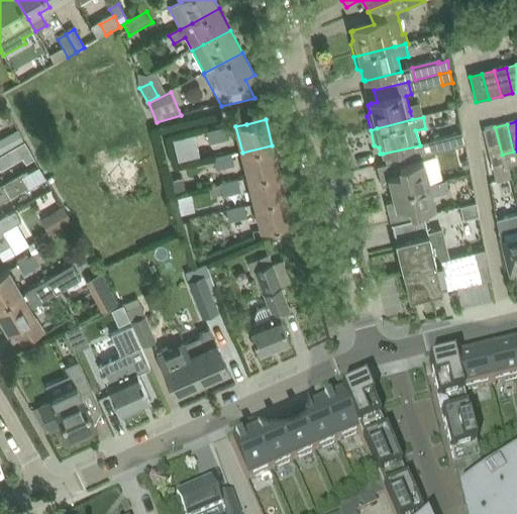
[(490,158),(494,157),(502,155),(495,127),(483,130),(490,158)]
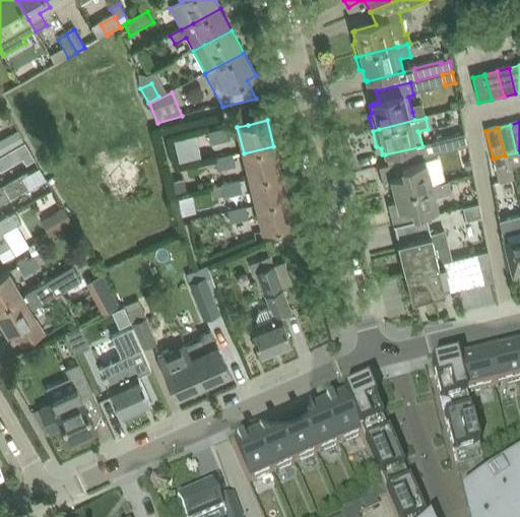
[(226,129),(208,134),(210,145),(230,141),(226,129)]
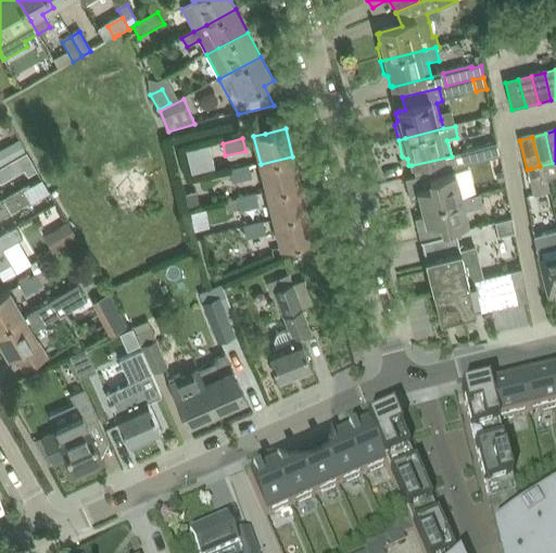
[(19,141),(5,149),(13,163),(26,155),(19,141)]
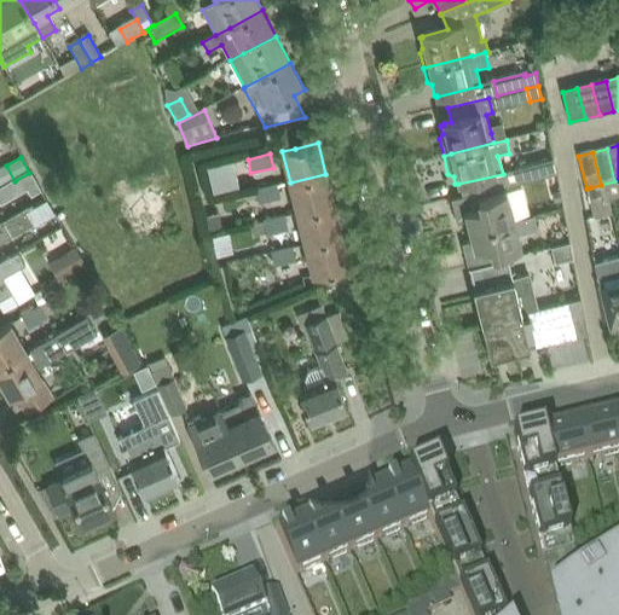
[(556,174),(554,161),(518,169),(521,183),(556,174)]
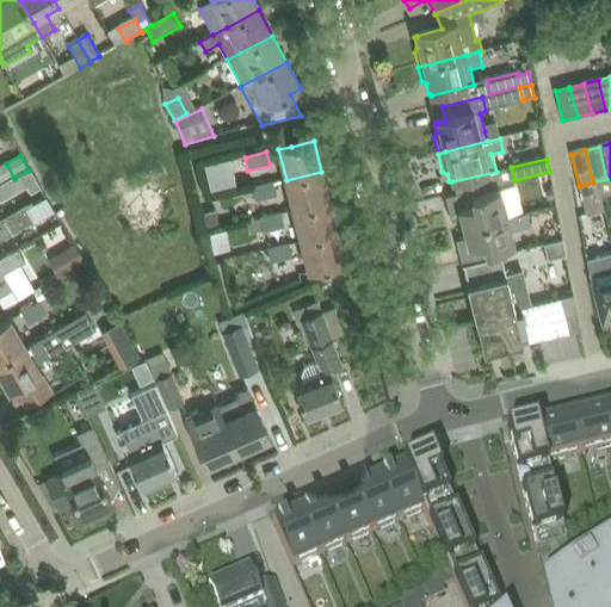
[(235,186),(229,161),(205,167),(211,192),(235,186)]
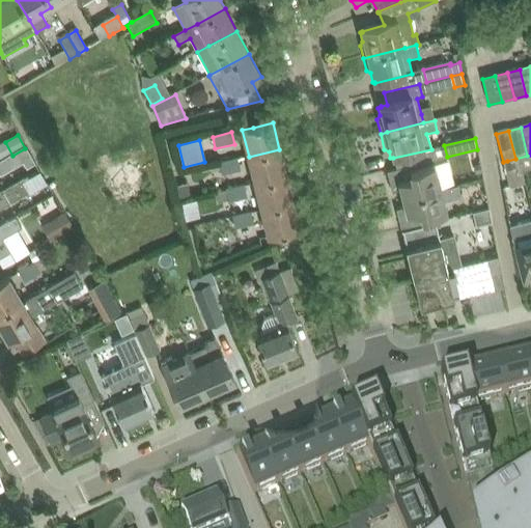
[(25,148),(12,156),(19,166),(23,163),(26,169),(34,165),(25,148)]
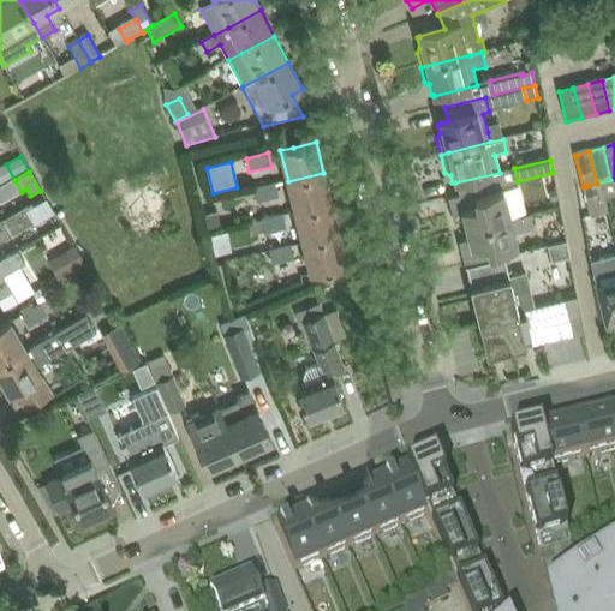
[(323,173),(288,181),(296,213),(332,204),(323,173)]
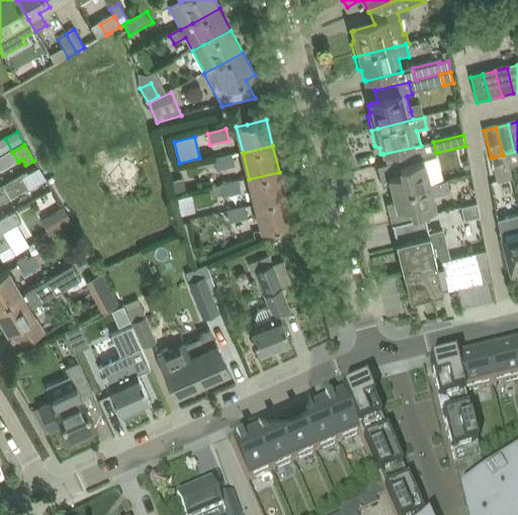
[(497,183),(512,180),(509,167),(517,165),(517,151),(514,152),(503,155),(495,157),(491,158),(497,183)]
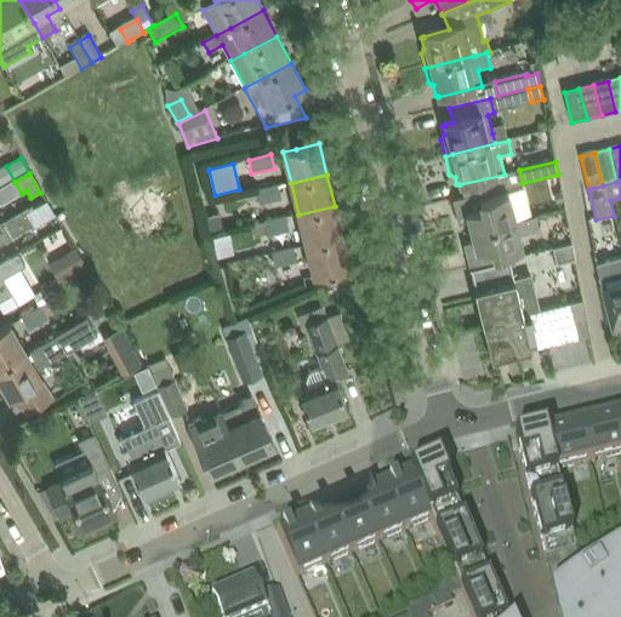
[(257,192),(235,196),(237,201),(248,199),(249,203),(258,200),(260,205),(280,200),(278,186),(256,190),(257,192)]
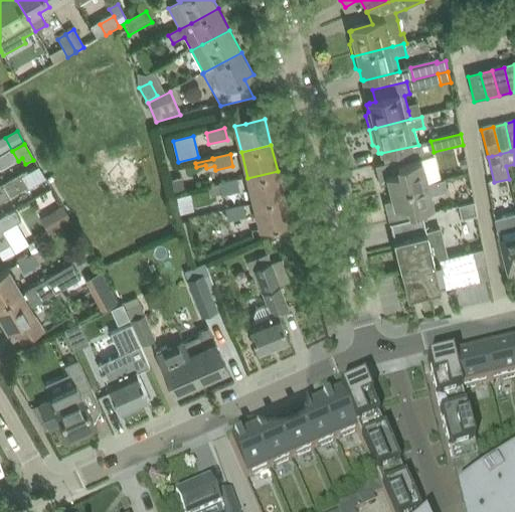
[(403,159),(384,164),(375,167),(380,187),(389,185),(391,193),(427,184),(421,160),(405,164),(403,159)]
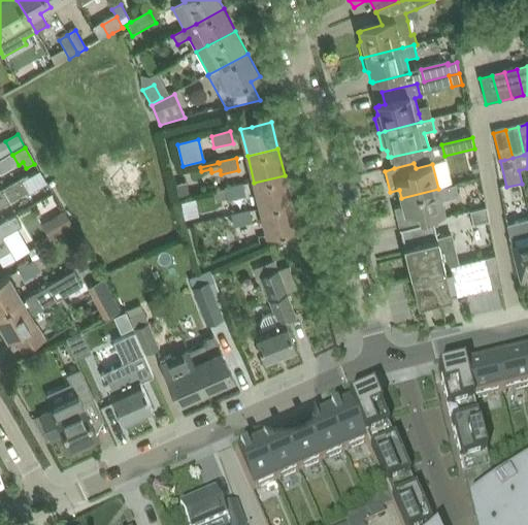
[(285,175),(254,183),(261,209),(291,202),(285,175)]
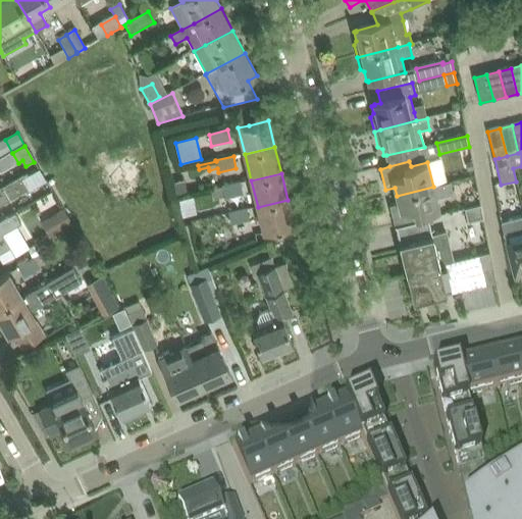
[(0,206),(28,191),(21,179),(0,192),(0,206)]
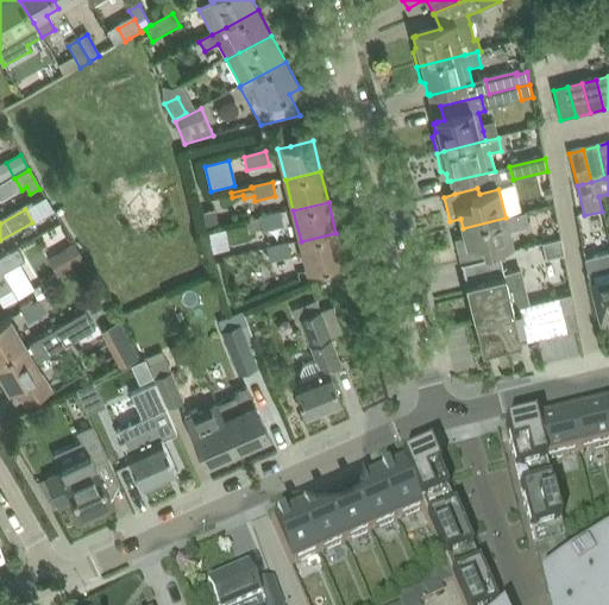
[(212,213),(201,215),(203,226),(205,229),(215,227),(212,213)]
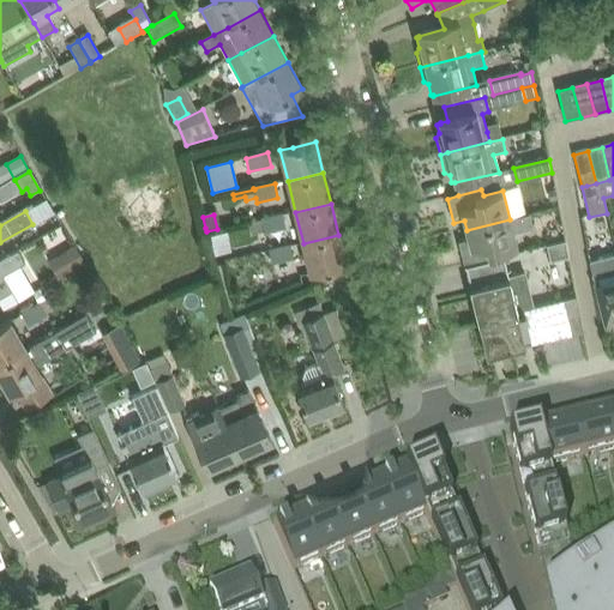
[(262,222),(248,224),(251,236),(286,228),(282,215),(260,219),(262,222)]
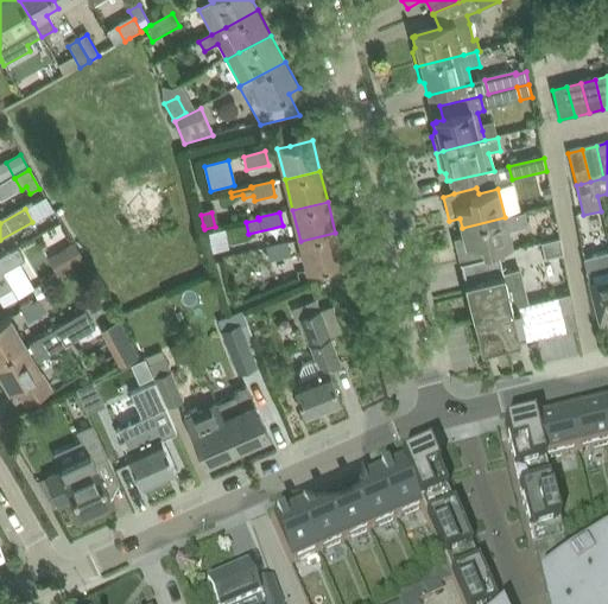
[(464,237),(454,241),(460,264),(493,256),(492,252),(512,246),(508,231),(527,227),(524,213),(505,217),(462,228),(464,237)]
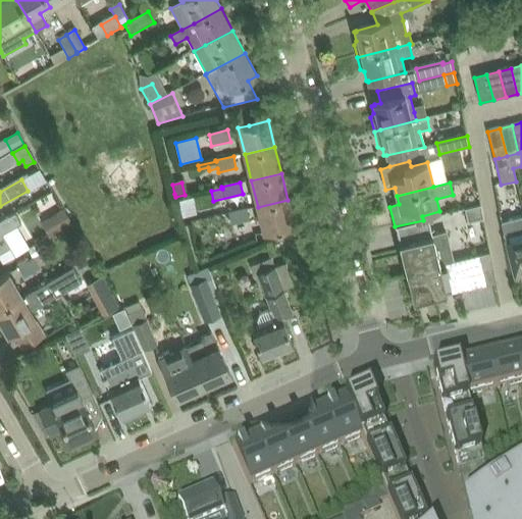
[(288,200),(258,207),(264,234),(274,231),(295,226),(288,200)]
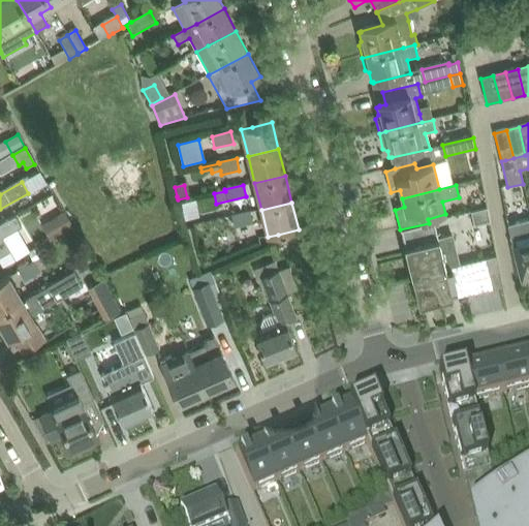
[(474,227),(490,223),(487,209),(471,213),(474,227)]
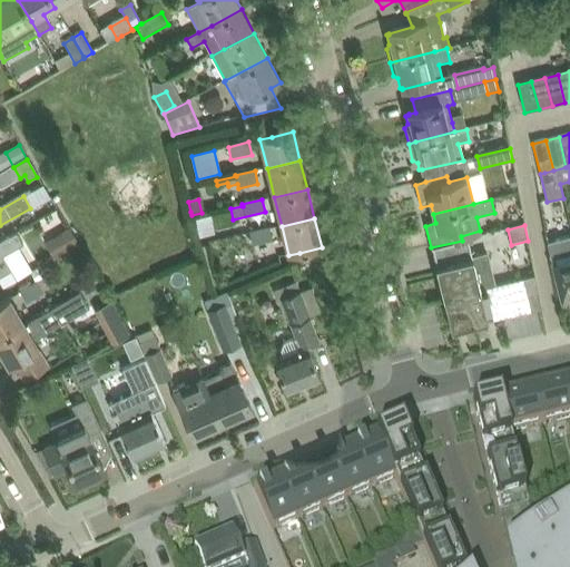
[(269,228),(249,233),(249,236),(252,245),(272,241),(269,228)]
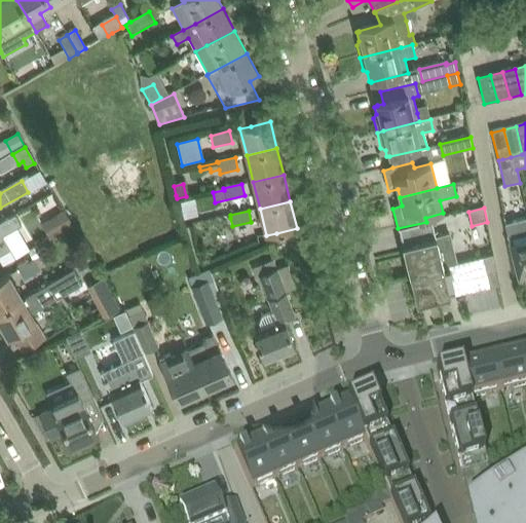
[(64,213),(53,219),(62,232),(72,226),(64,213)]
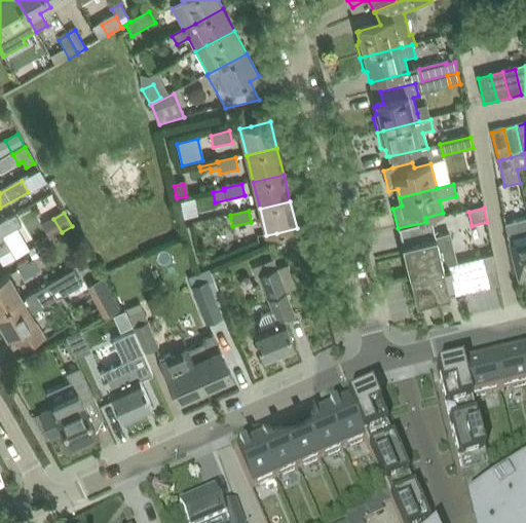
[(0,261),(3,267),(30,251),(16,229),(22,226),(15,216),(0,224),(0,261)]
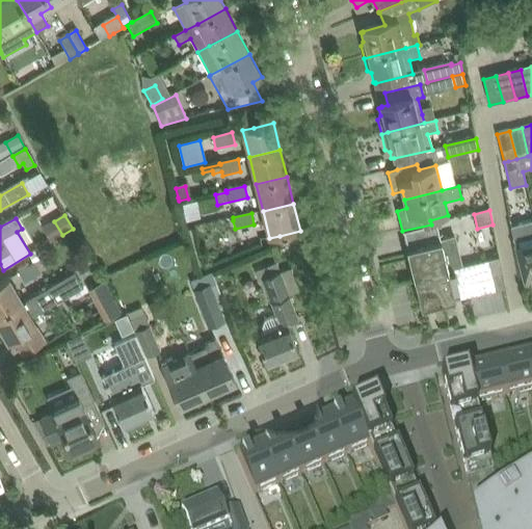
[(525,284),(531,282),(531,222),(510,228),(525,284)]
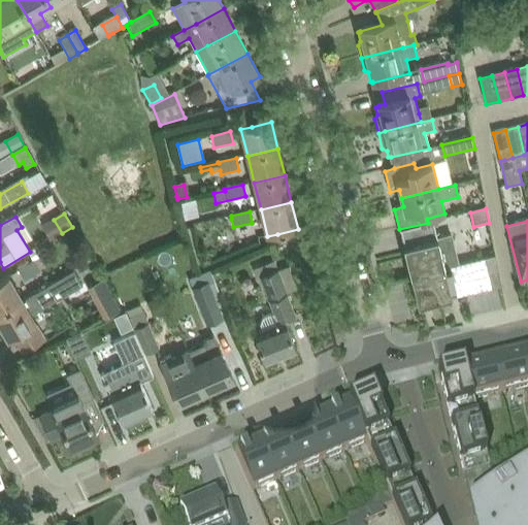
[(437,238),(433,222),(399,229),(411,277),(459,266),(452,234),(437,238)]
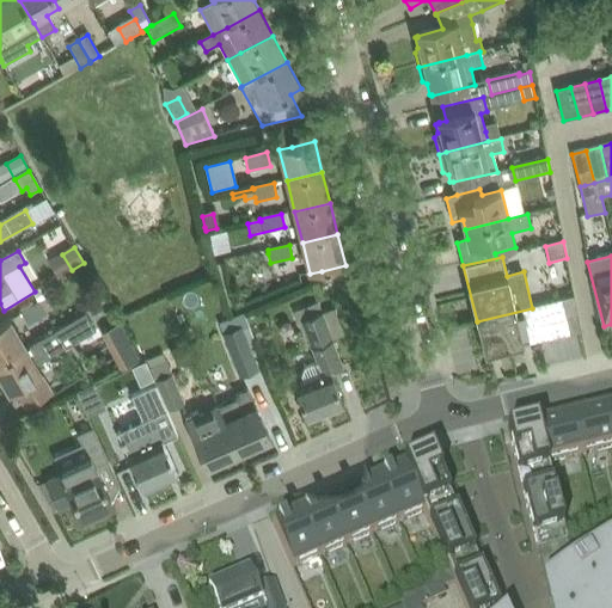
[(485,356),(524,347),(581,332),(574,298),(532,308),(477,321),(485,356)]
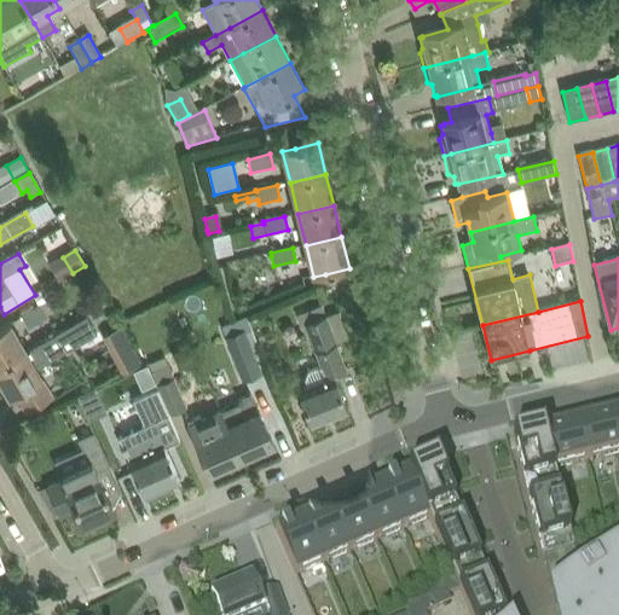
[(40,307),(21,318),(28,329),(46,319),(40,307)]
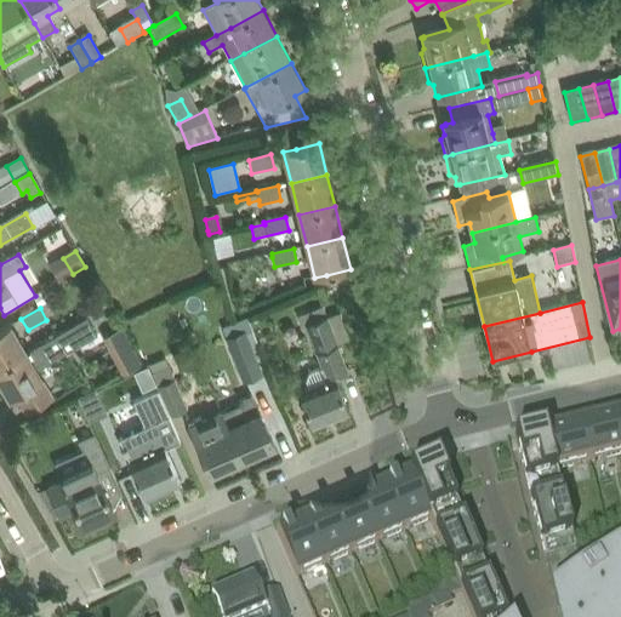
[(323,308),(311,313),(314,324),(326,319),(323,308)]
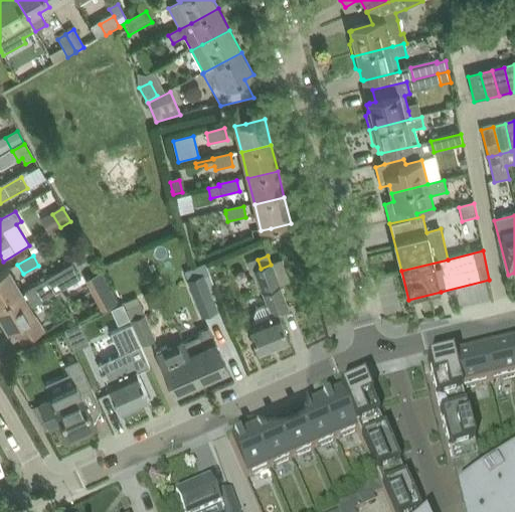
[(22,294),(0,306),(0,318),(9,333),(14,330),(23,345),(40,335),(45,333),(35,317),(28,305),(37,299),(40,303),(80,280),(72,265),(51,277),(47,280),(47,279),(32,288),(22,294)]
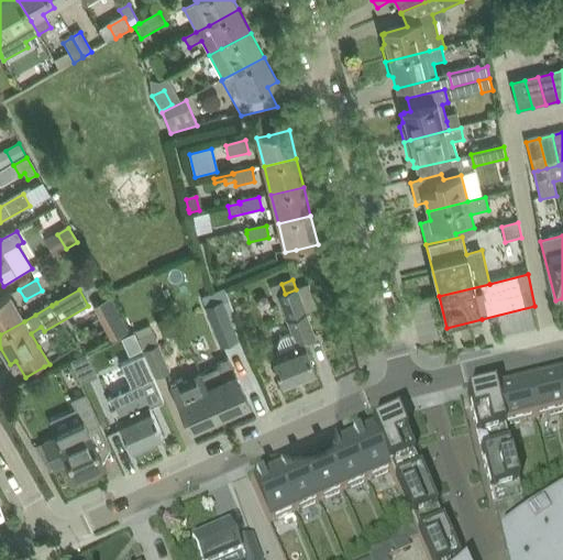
[(224,289),(202,298),(207,311),(222,349),(238,343),(227,316),(233,313),(224,289)]
